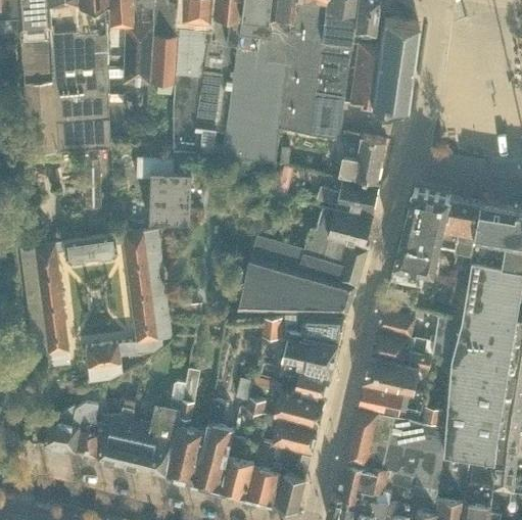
[(52,34),(49,0),(0,0),(0,39),(21,38),(24,84),(55,82),(53,34),(52,34)]
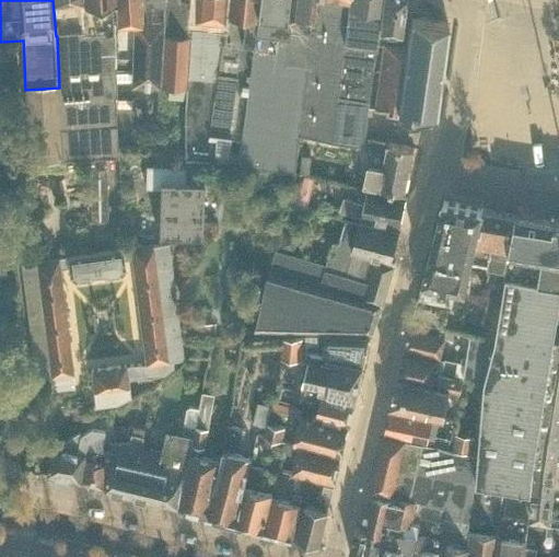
[(53,0),(56,36),(57,36),(59,88),(59,89),(57,89),(61,163),(117,160),(116,97),(117,97),(116,84),(114,0),(53,0)]
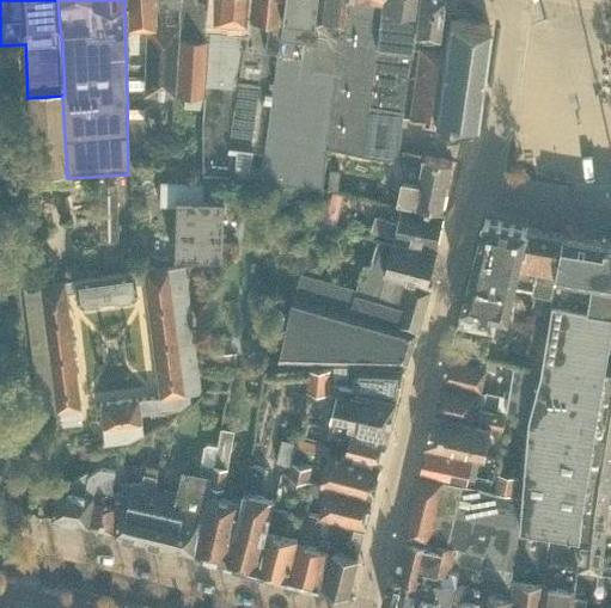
[(156,0),(124,0),(127,92),(144,92),(144,94),(173,96),(179,25),(160,24),(157,24),(156,0)]
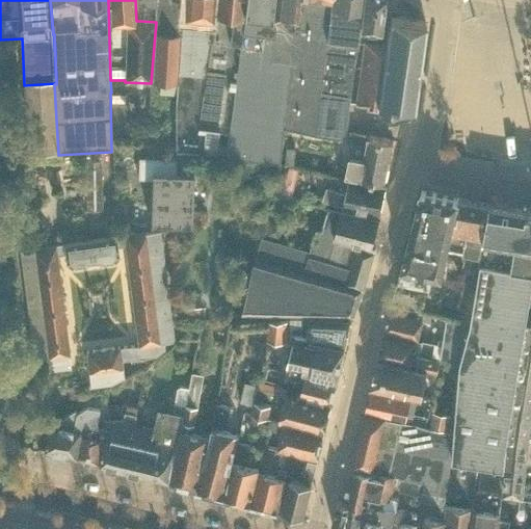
[(137,0),(139,21),(156,22),(157,0),(137,0)]
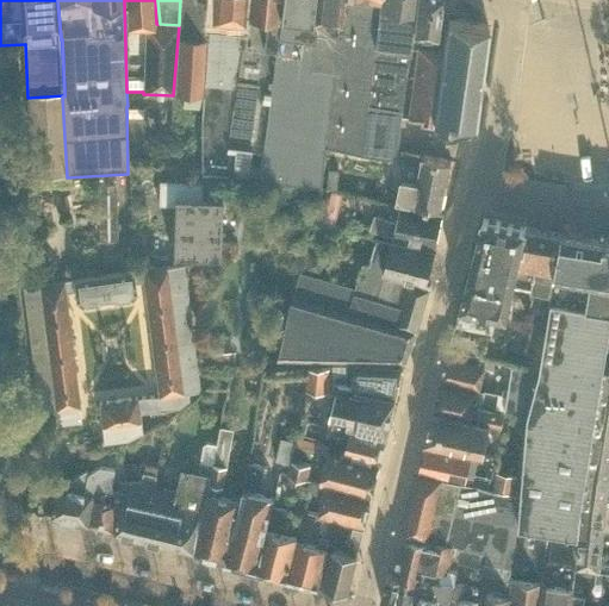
[(180,0),(178,42),(173,97),(184,97),(182,111),(203,112),(205,70),(204,70),(207,44),(210,20),(211,0),(180,0)]
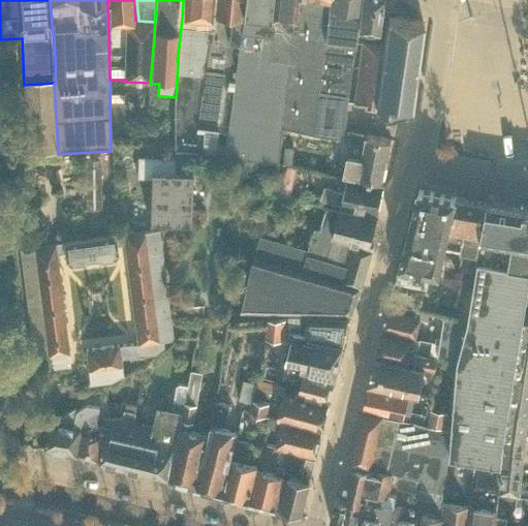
[(182,18),(180,38),(177,61),(178,61),(176,97),(175,111),(176,152),(200,154),(204,132),(196,132),(196,128),(212,14),(213,0),(184,0),(183,19),(182,18)]
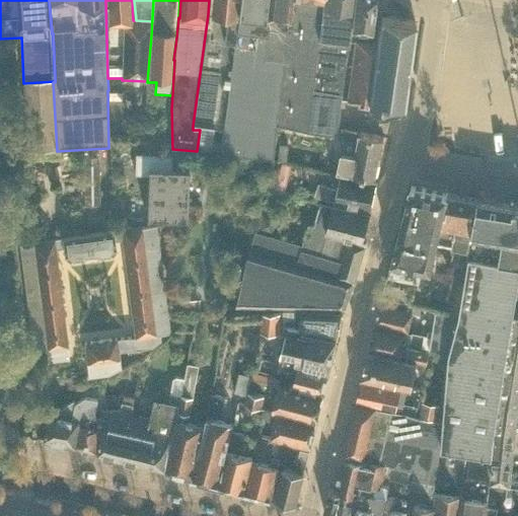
[(237,14),(238,0),(209,0),(208,14),(193,126),(223,130),(222,134),(217,133),(216,140),(221,141),(219,153),(221,154),(227,103),(233,53),(234,42),(237,14)]
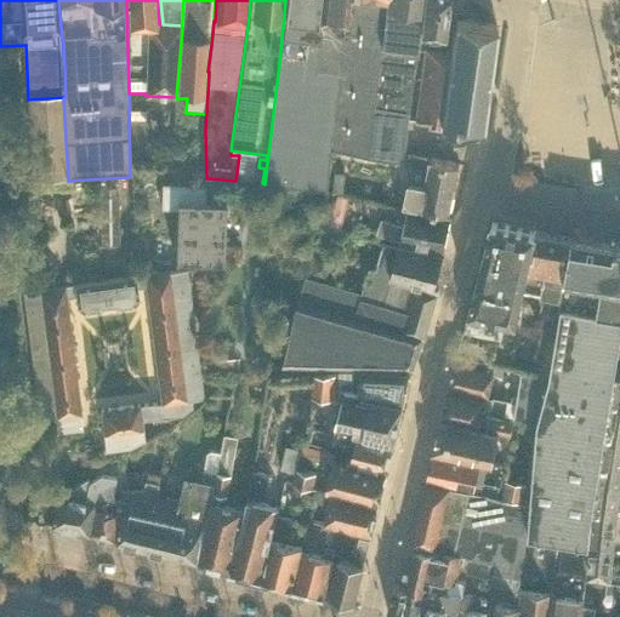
[(318,0),(317,20),(323,20),(318,53),(280,50),(279,63),(272,124),(265,184),(325,192),(333,150),(354,155),(368,159),(404,164),(409,113),(390,112),(390,110),(374,108),(380,50),(386,0),(318,0)]
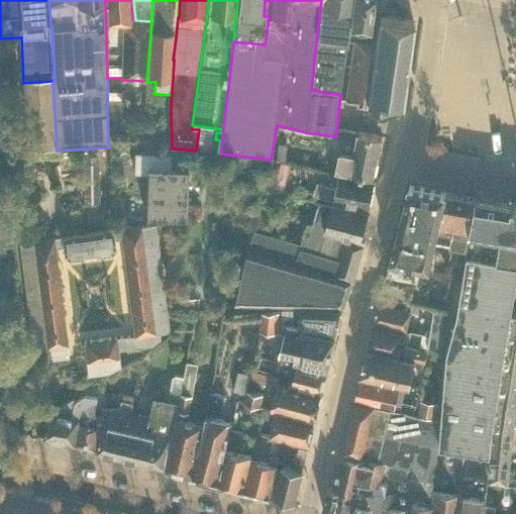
[(237,0),(236,14),(233,41),(265,44),(269,16),(264,16),(265,0),(237,0)]
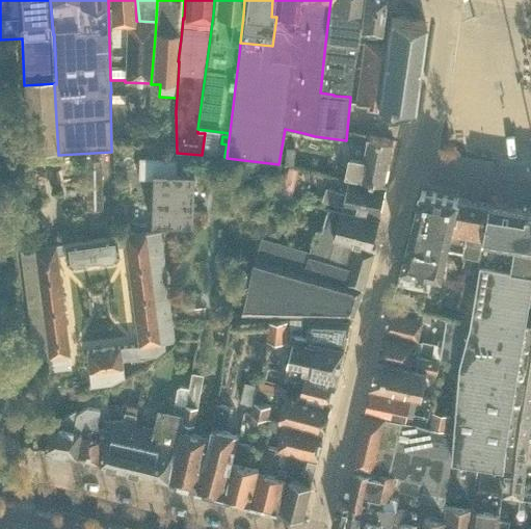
[(334,96),(350,97),(357,44),(357,43),(359,43),(360,43),(376,45),(376,43),(377,31),(380,32),(383,0),(330,0),(325,43),(320,93),(334,95),(334,96)]
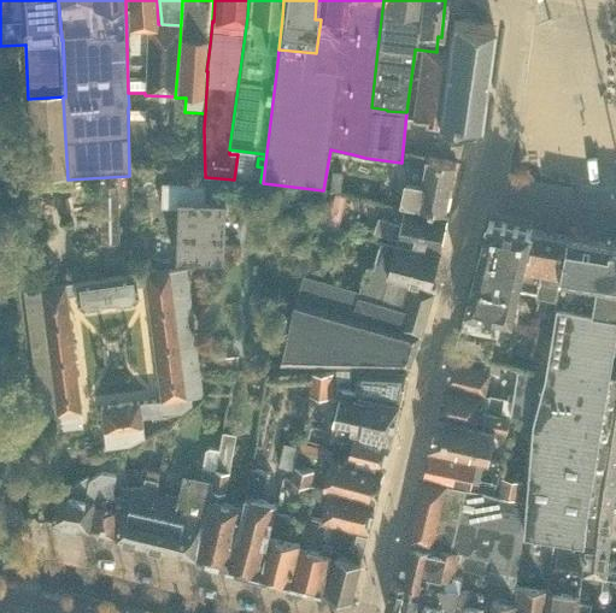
[(491,49),(493,28),(453,23),(449,49),(449,54),(436,52),(417,49),(416,49),(415,49),(415,51),(423,52),(414,122),(479,131),(491,49)]
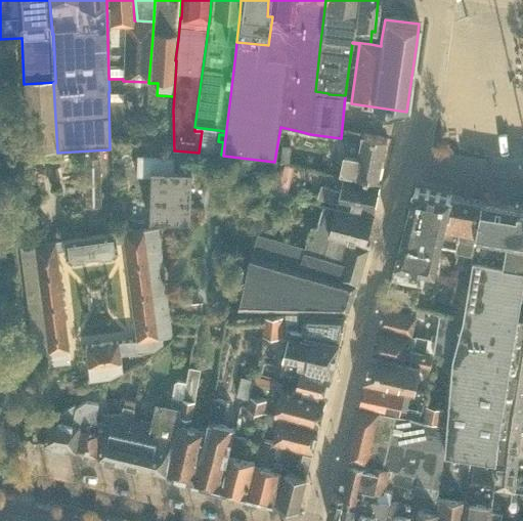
[(53,83),(55,83),(55,82),(24,84),(28,154),(29,163),(58,162),(57,153),(53,83)]
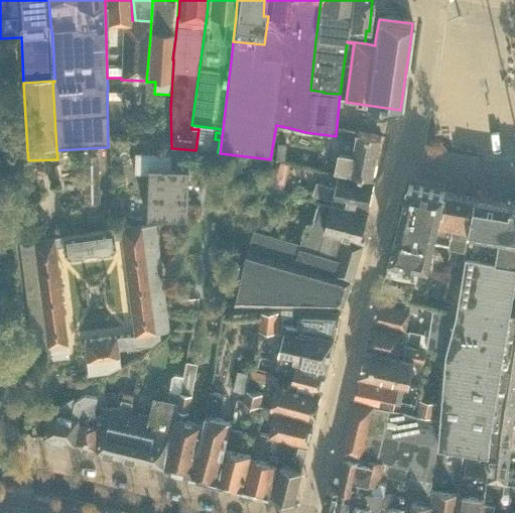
[(341,143),(343,143),(341,154),(337,172),(374,179),(383,139),(359,134),(359,135),(343,132),(341,143)]
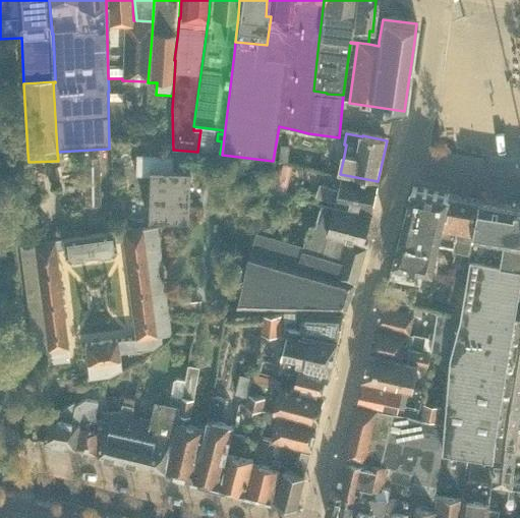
[(280,149),(279,152),(278,164),(287,165),(288,152),(289,150),(280,149)]
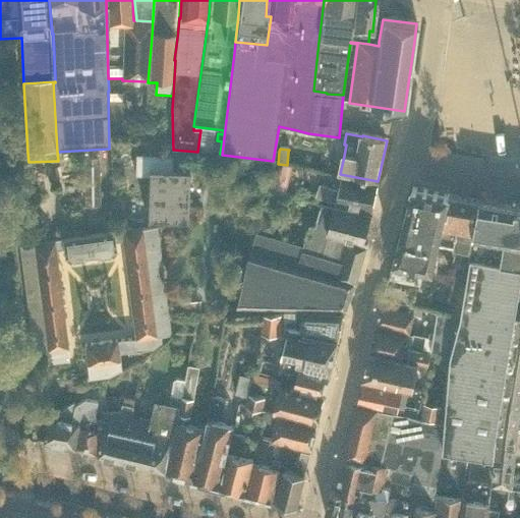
[(136,158),(136,177),(149,178),(148,220),(147,220),(147,221),(188,222),(190,172),(172,172),(173,159),(136,158)]
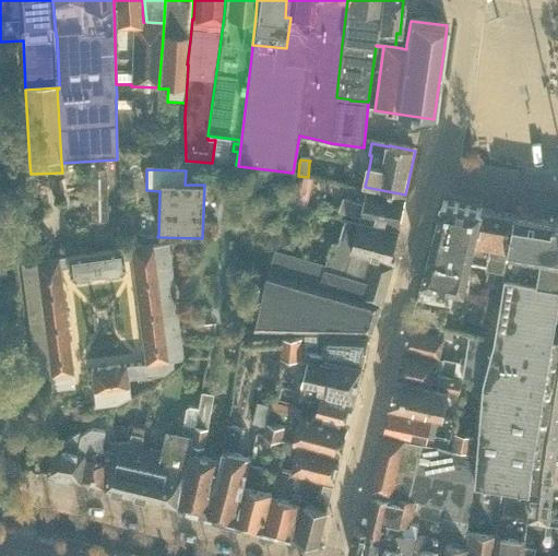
[(296,177),(288,203),(305,208),(312,180),(303,178),(296,177)]
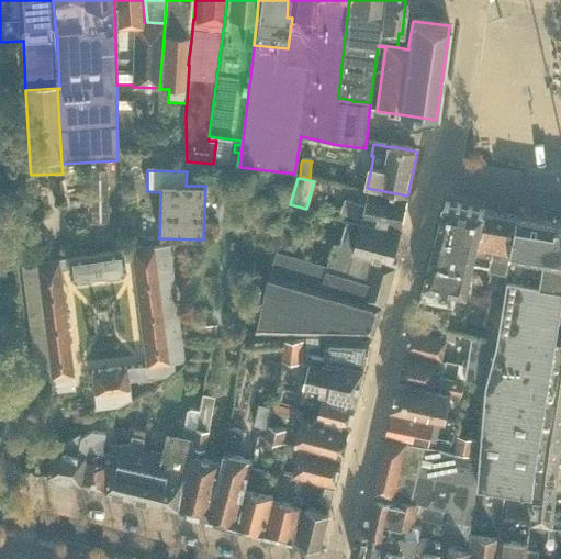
[(91,181),(92,224),(109,224),(108,180),(91,181)]
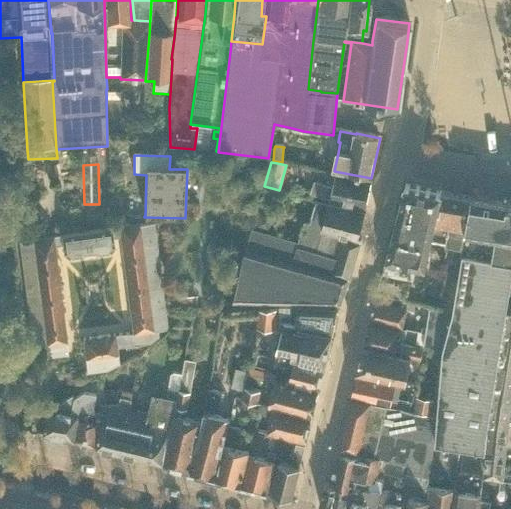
[(331,200),(367,207),(372,182),(338,175),(335,189),(316,183),(312,194),(331,200)]
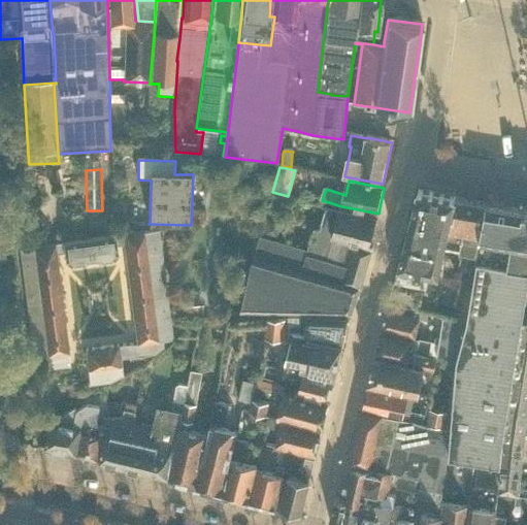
[(451,222),(456,198),(419,191),(396,277),(423,284),(426,283),(428,271),(440,274),(445,253),(454,255),(455,250),(462,251),(466,233),(447,229),(449,221),(451,222)]
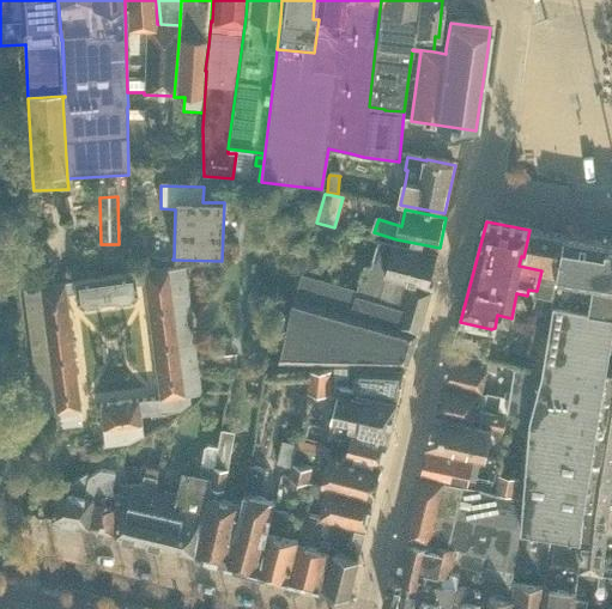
[(541,270),(537,291),(545,293),(543,308),(547,309),(545,327),(550,328),(555,305),(552,305),(565,237),(529,230),(523,257),(521,256),(519,266),(541,270)]
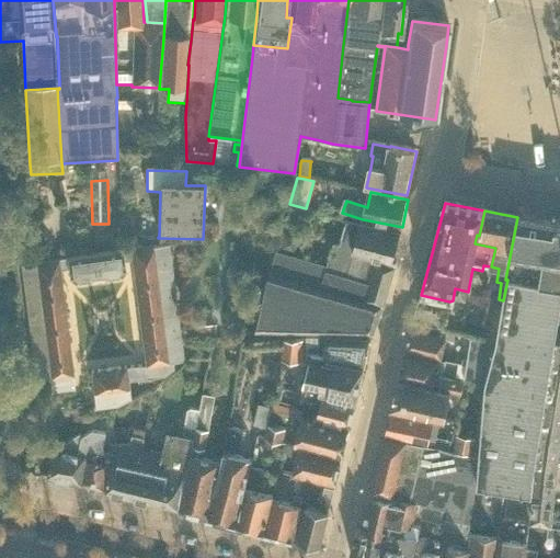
[(517,217),(505,280),(507,280),(496,341),(486,339),(486,340),(472,338),(467,368),(465,380),(471,382),(486,385),(484,407),(544,420),(558,329),(559,318),(559,224),(543,220),(517,216),(517,217)]
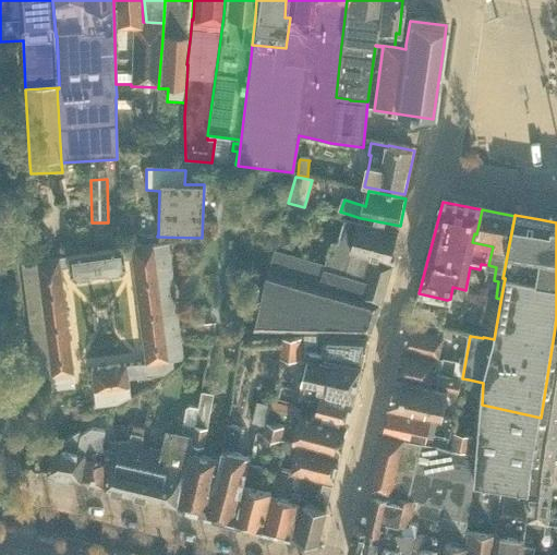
[(76,234),(85,236),(87,220),(79,219),(76,234)]
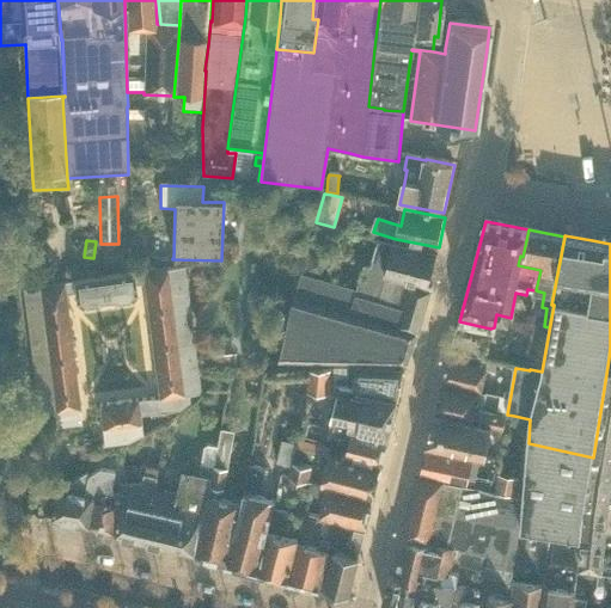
[(366,269),(360,290),(358,296),(373,301),(382,274),(388,275),(388,276),(428,288),(428,287),(438,255),(396,246),(379,243),(371,270),(366,269)]
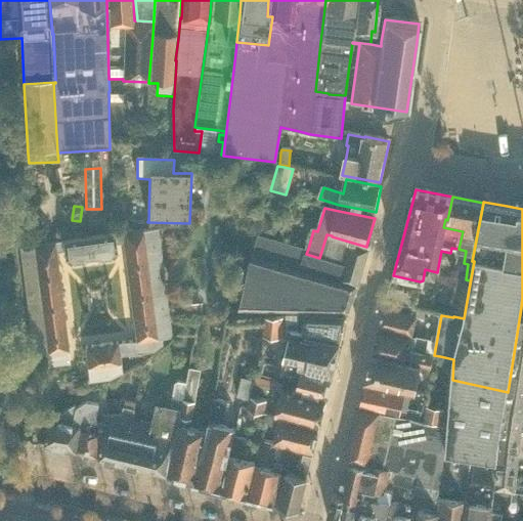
[(275,237),(278,225),(265,222),(262,234),(275,237)]
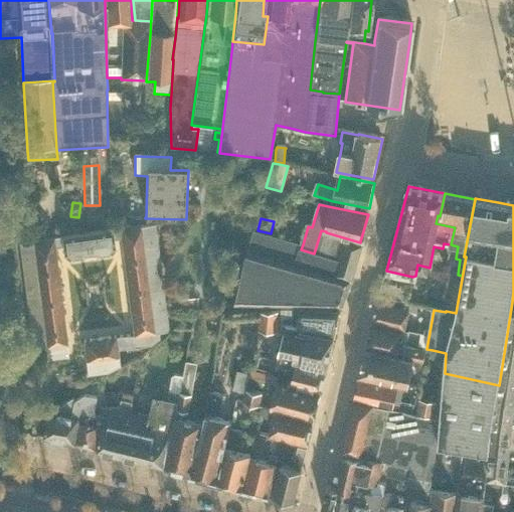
[(121,230),(124,258),(158,253),(154,226),(121,230)]
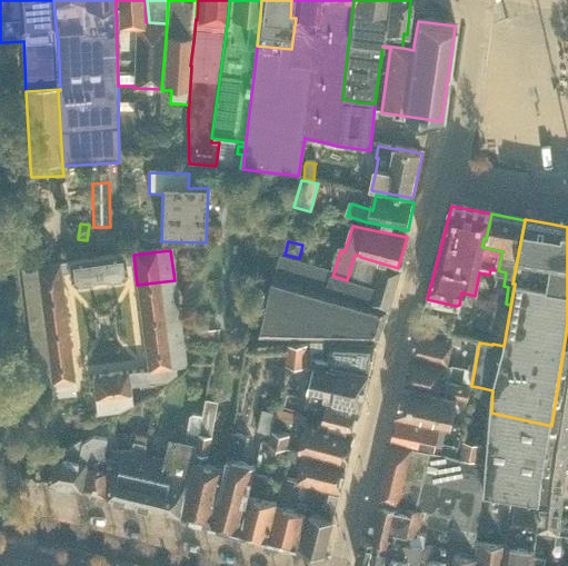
[(278,261),(273,278),(328,294),(389,313),(402,268),(398,267),(398,268),(360,257),(360,256),(355,255),(347,280),(332,276),(335,270),(279,256),(278,261)]
